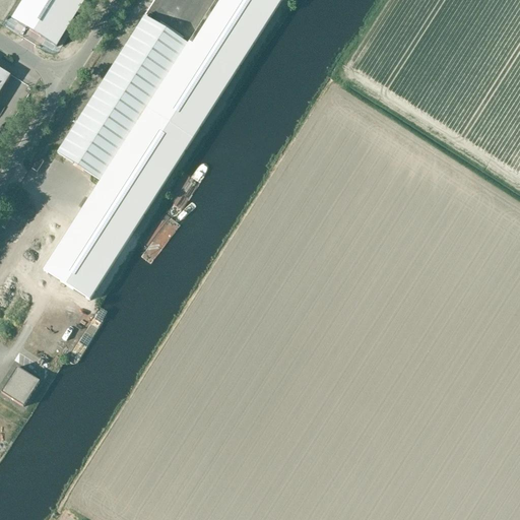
[(23,0),(12,19),(57,48),(85,0),(23,0)]
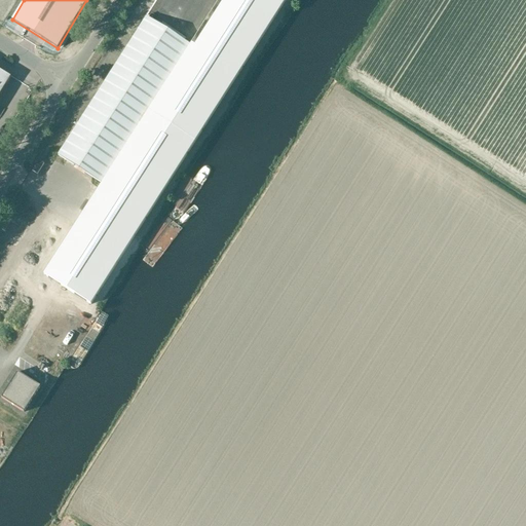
[(163,0),(31,198),(120,253),(282,0),(163,0)]
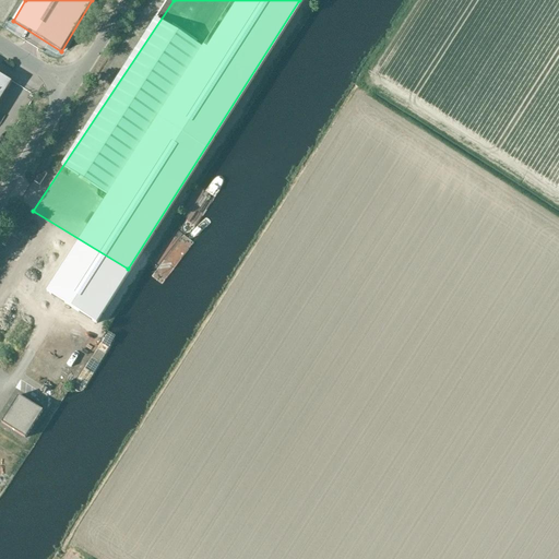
[(0,100),(12,82),(0,74),(0,100)]
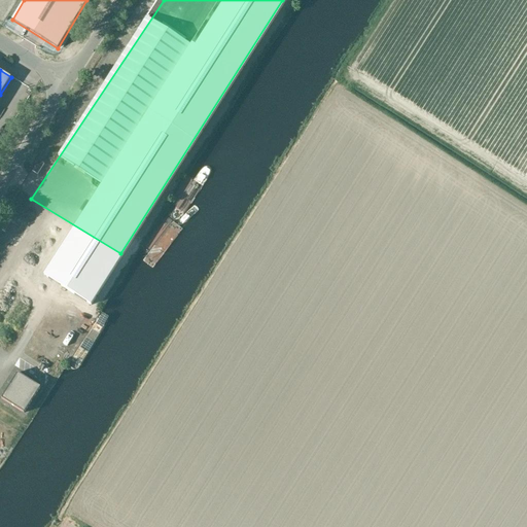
[(83,259),(96,265),(101,253),(89,248),(83,259)]
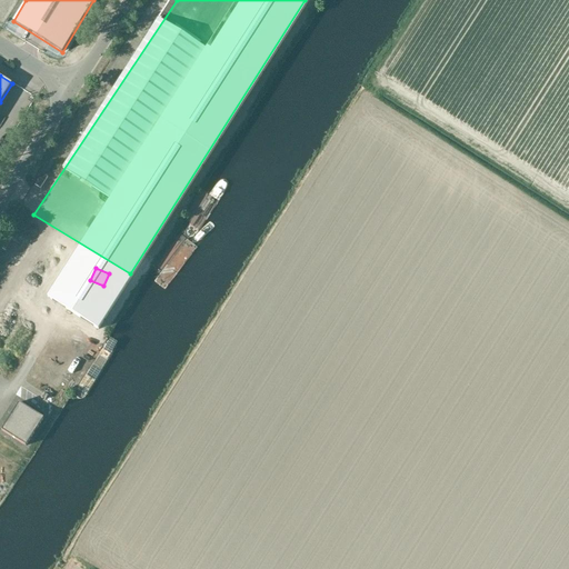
[(77,321),(71,331),(78,335),(83,325),(77,321)]
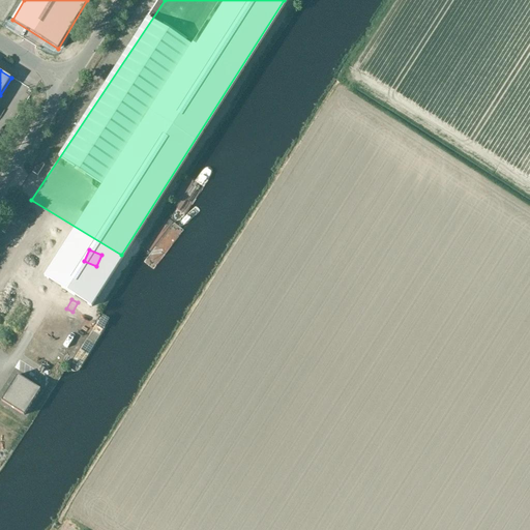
[(33,341),(38,342),(42,326),(38,324),(33,341)]
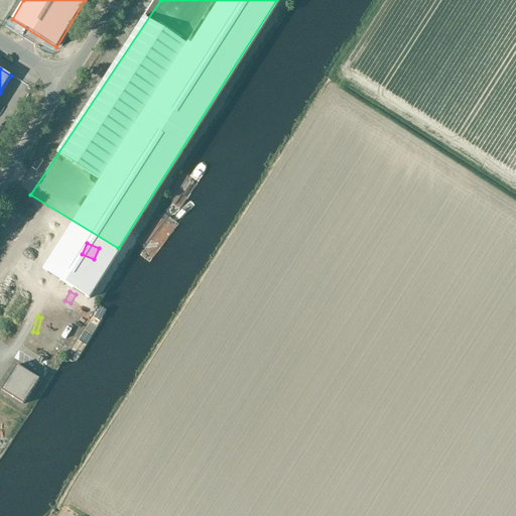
[(45,337),(33,353),(40,358),(51,341),(45,337)]
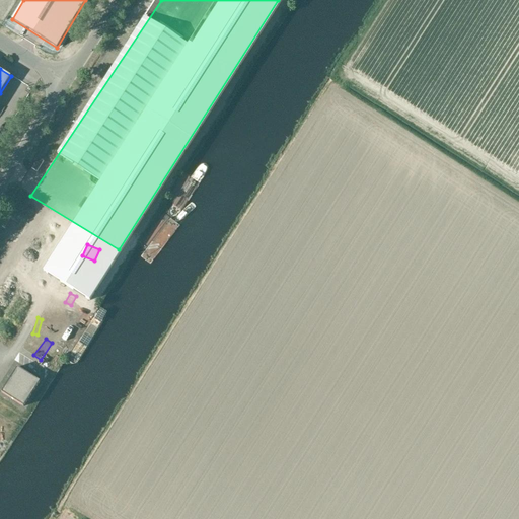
[(1,392),(23,406),(40,381),(17,367),(1,392)]
